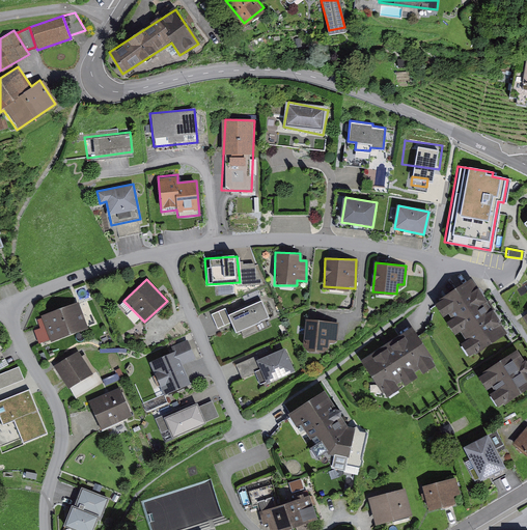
[(505,331),(470,280),(439,302),(474,353),(505,331)]
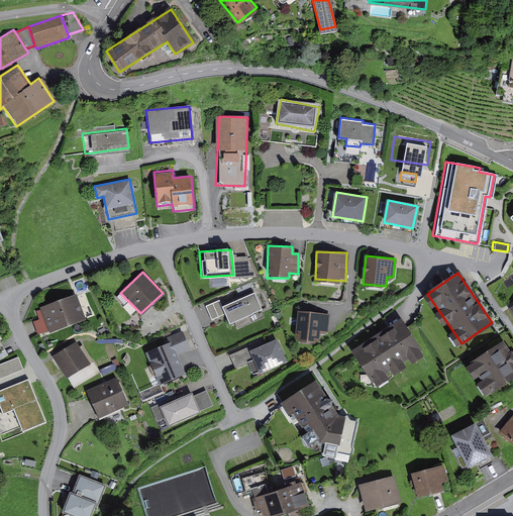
[(235,289),(240,299),(254,293),(249,283),(235,289)]
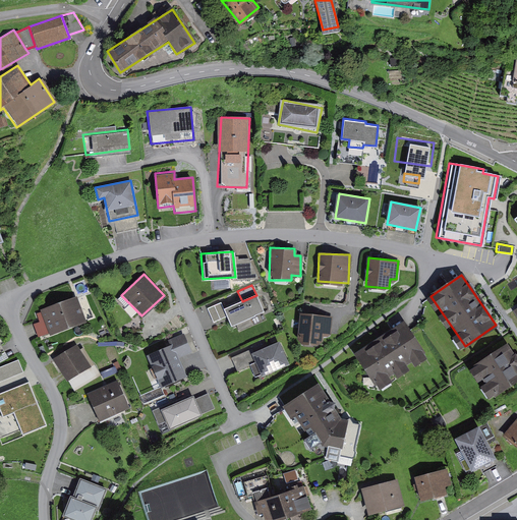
[(84,320),(73,295),(43,310),(53,334),(84,320)]
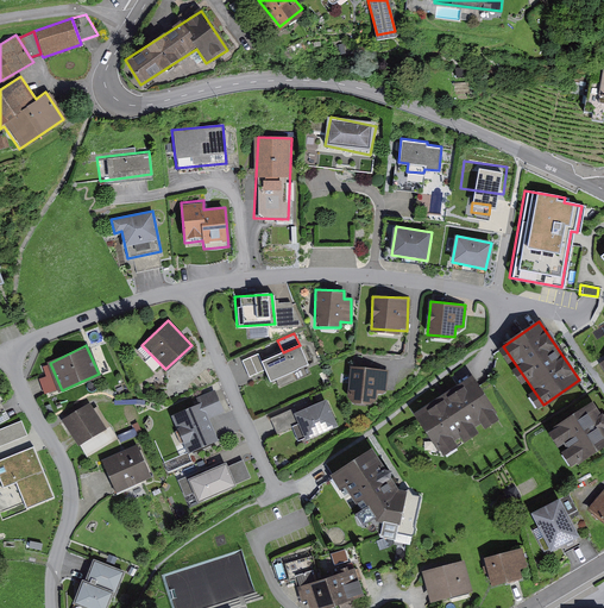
[(283,352),(260,362),(264,368),(269,380),(307,363),(300,345),(283,352)]
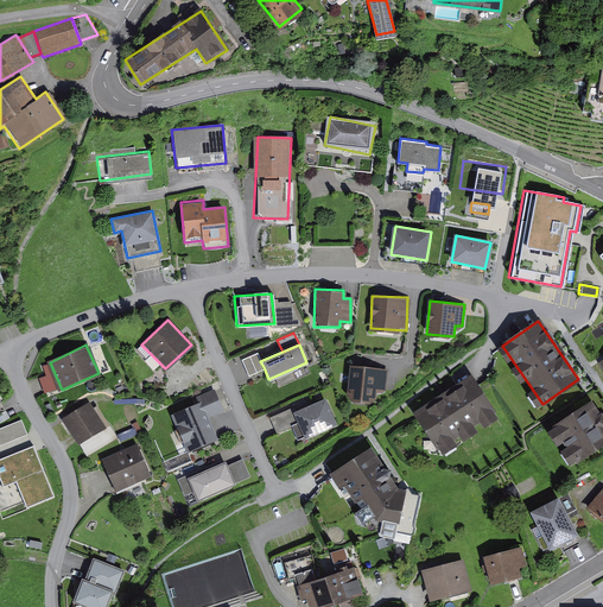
[(248,373),(264,367),(260,361),(256,353),(242,360),(248,373)]
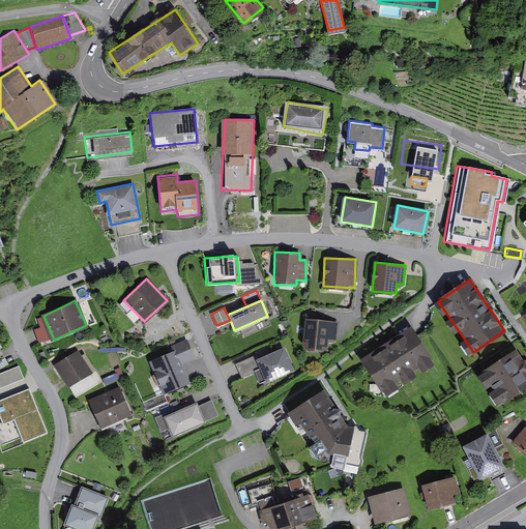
[(339,322),(304,320),(302,347),(327,349),(327,338),(338,338),(339,322)]
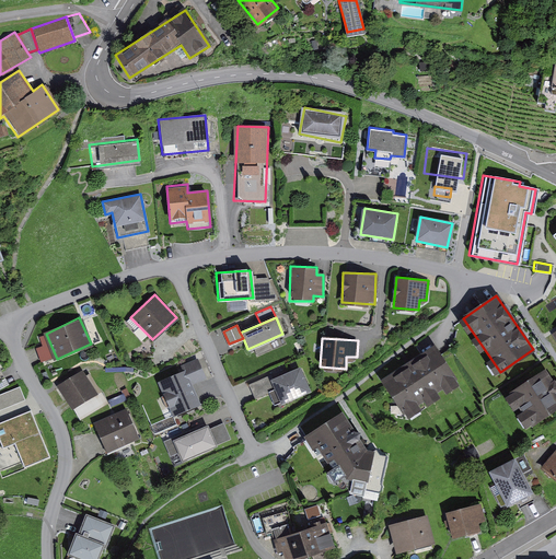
[(460,382),(433,344),(382,379),(407,417),(460,382)]
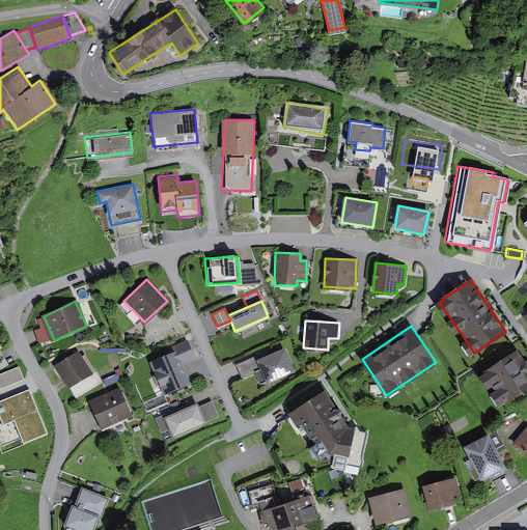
[(172,353),(177,364),(194,357),(186,339),(167,347),(170,354),(172,353)]
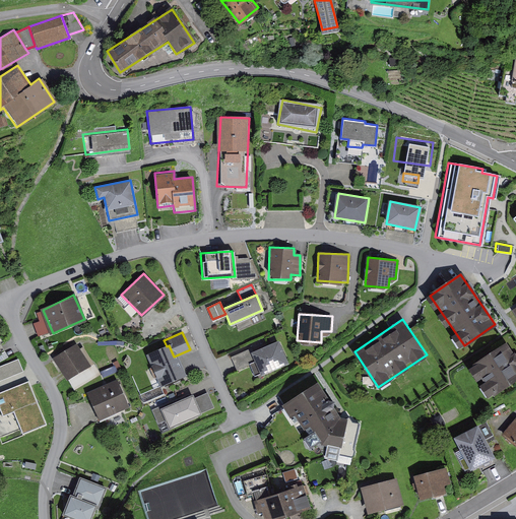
[(247,348),(227,358),(233,370),(245,365),(250,377),(281,364),(272,341),(249,351),(247,348)]
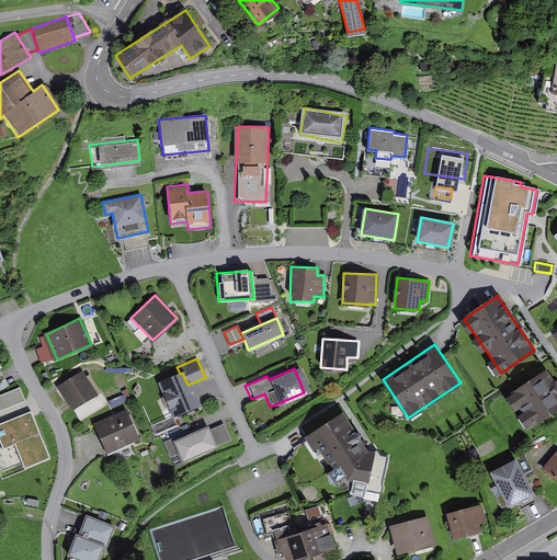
[(103,403),(81,370),(58,386),(80,419),(103,403)]
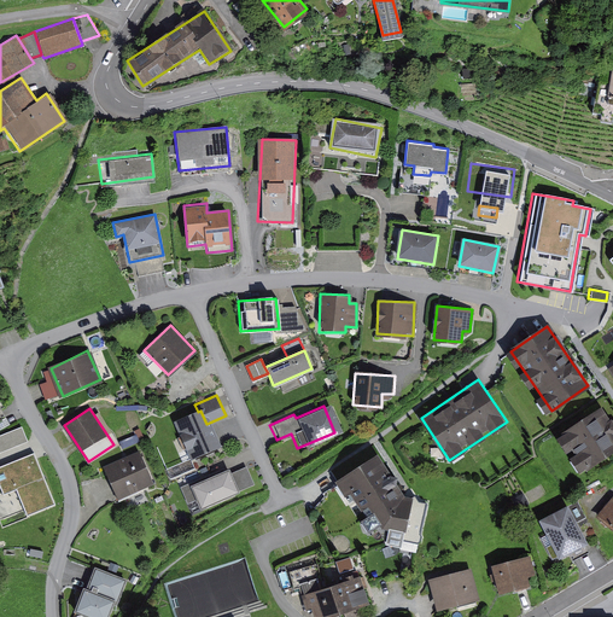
[(612,447),(612,428),(600,409),(556,438),(579,471),(612,447)]
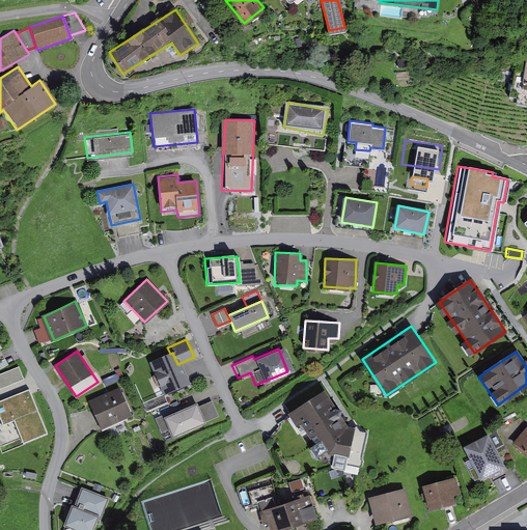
[(177,364),(172,353),(170,354),(149,363),(164,394),(187,384),(177,364)]
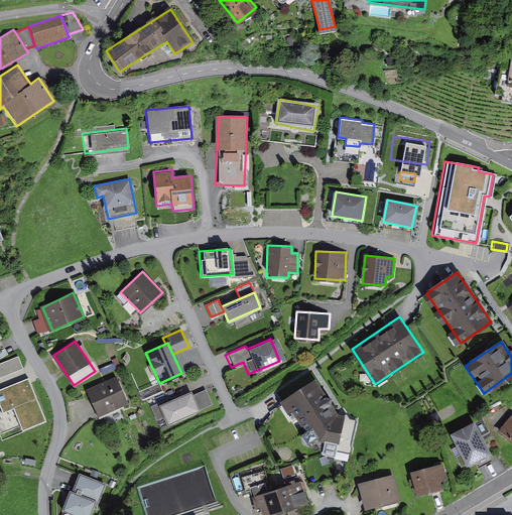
[(18,368),(14,356),(0,361),(0,375),(18,368)]
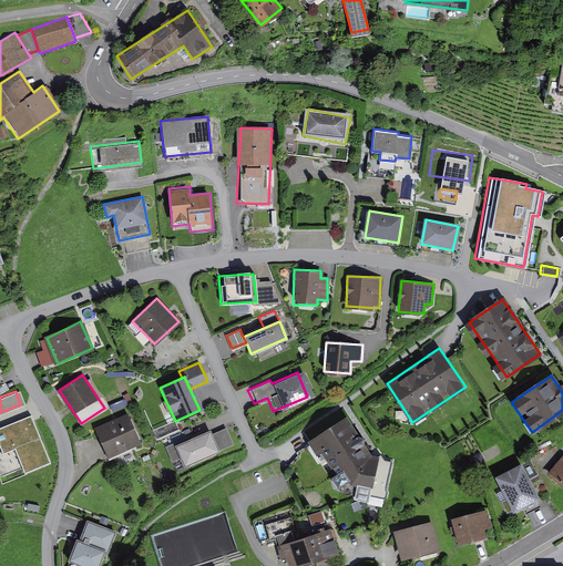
[(165,402),(157,404),(162,420),(170,418),(165,402)]
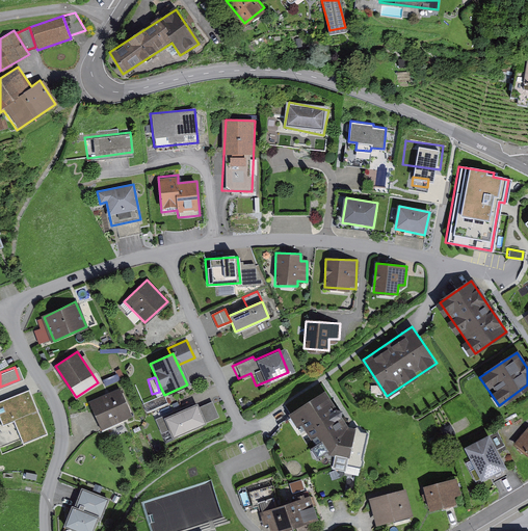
[(131,414),(119,388),(88,402),(102,428),(131,414)]
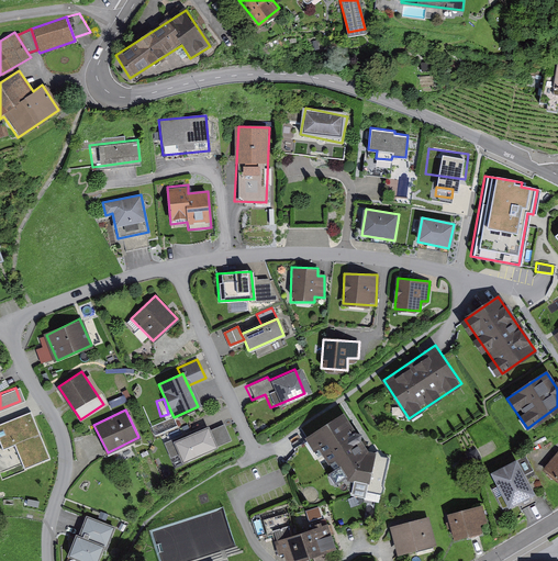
[(26,413),(0,423),(0,448),(11,444),(21,468),(45,458),(26,413)]
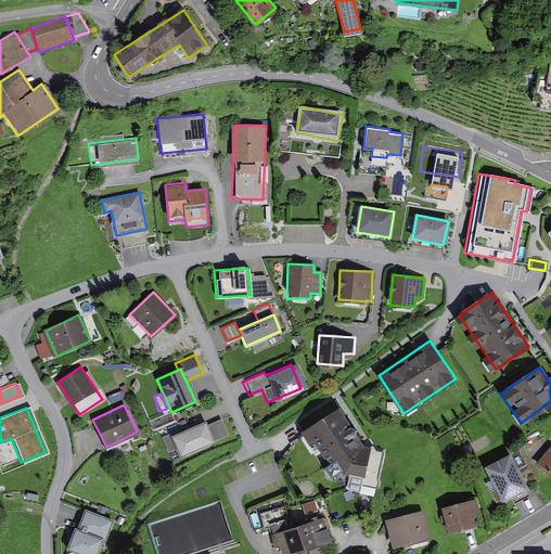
[(358,445),(335,409),(304,428),(332,473),(337,469),(345,481),(344,486),(356,488),(357,484),(371,487),(379,450),(358,445)]
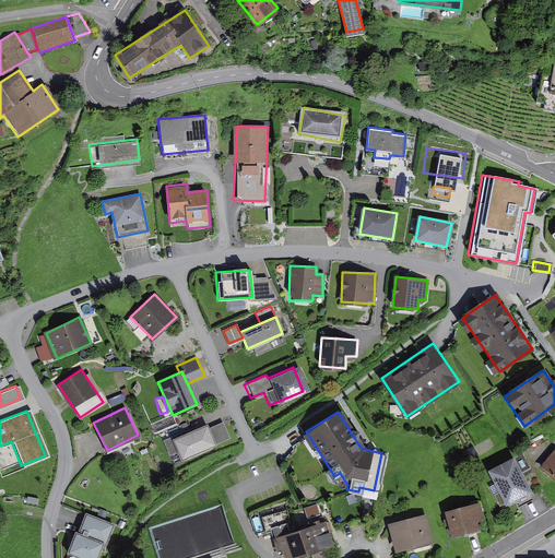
[(222,423),(207,429),(213,443),(228,437),(222,423)]
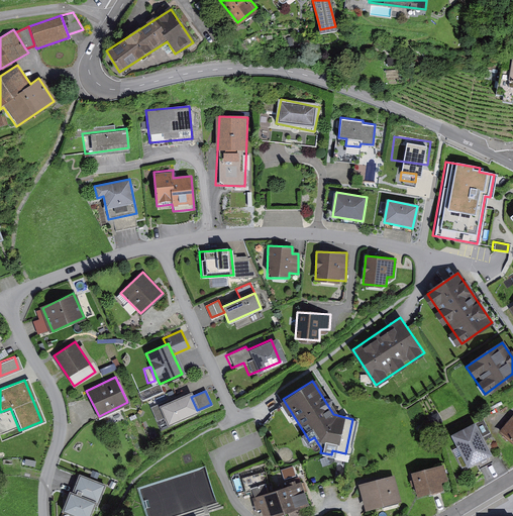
[(191,397),(189,394),(162,406),(160,407),(164,417),(168,425),(197,411),(197,410),(191,397)]
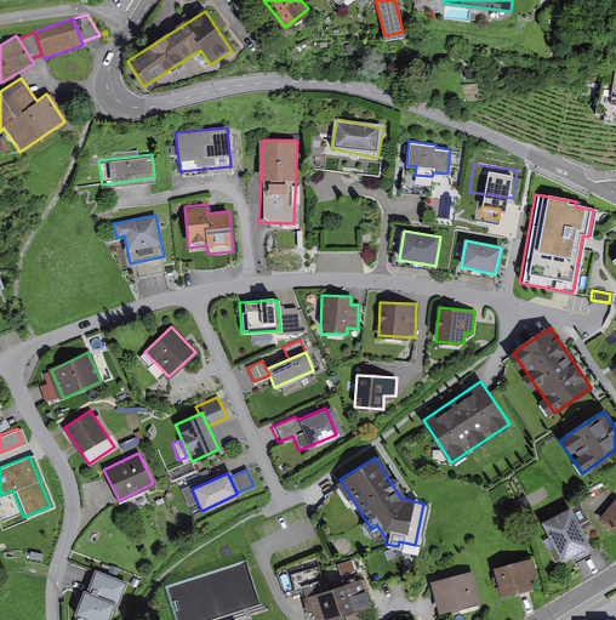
[(188,505),(197,501),(192,489),(194,488),(193,484),(181,489),(188,505)]
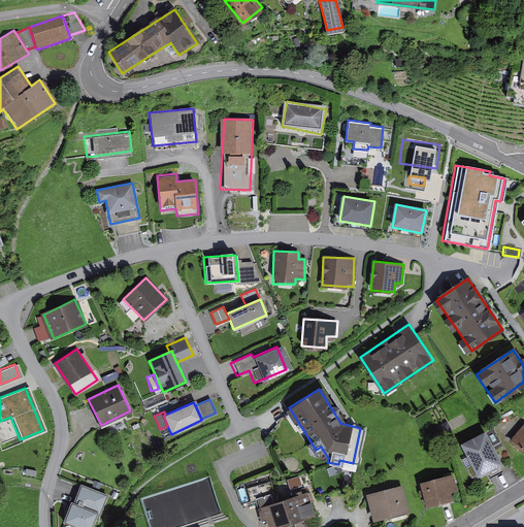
[(453,429),(447,420),(437,427),(444,435),(453,429)]
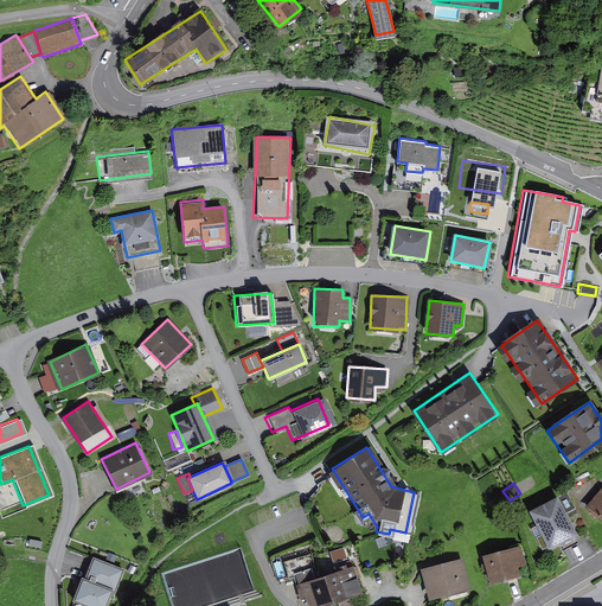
[(601,486),(586,508),(601,521),(601,486)]
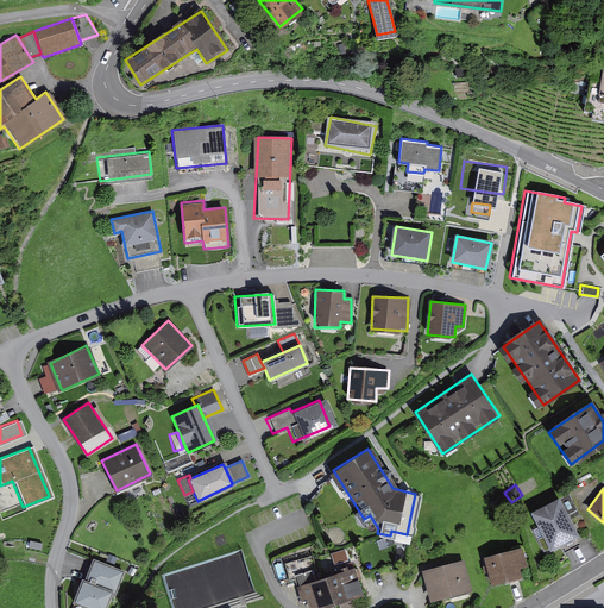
[(580,534),(561,497),(532,513),(551,550),(580,534)]
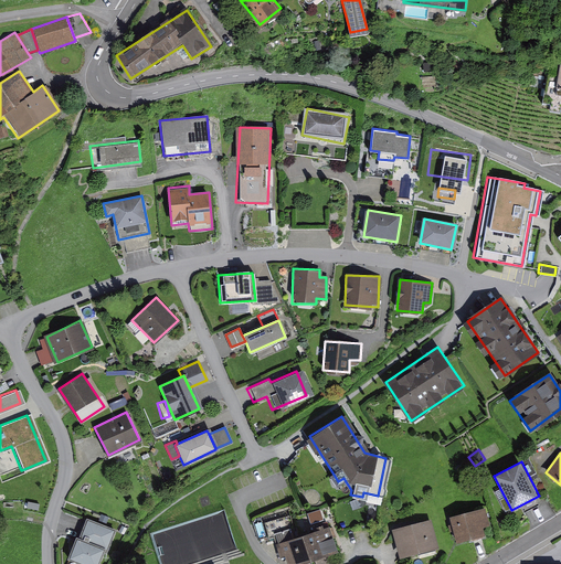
[(482,508),(450,518),(457,542),(489,532),(482,508)]
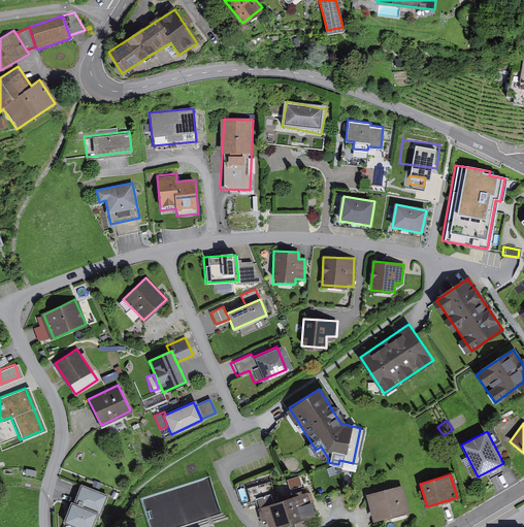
[(106,495),(79,485),(72,503),(69,502),(62,523),(72,526),(90,526),(95,516),(98,517),(106,495)]
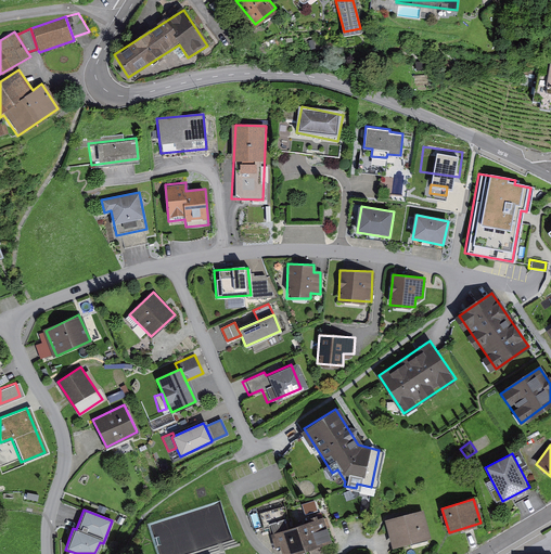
[(428,541),(420,511),(387,519),(396,550),(428,541)]
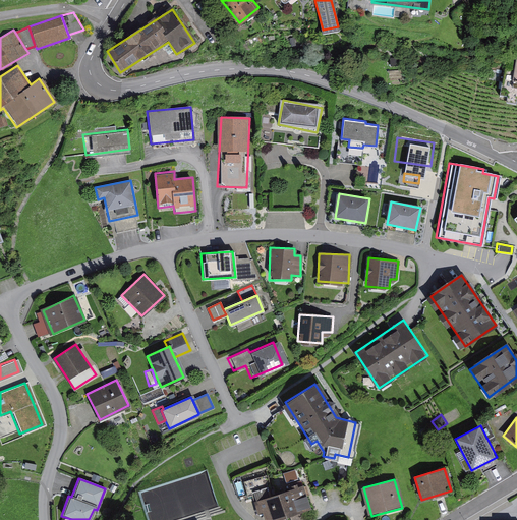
[(302,486),(259,501),(264,519),(279,519),(310,511),(302,486)]
